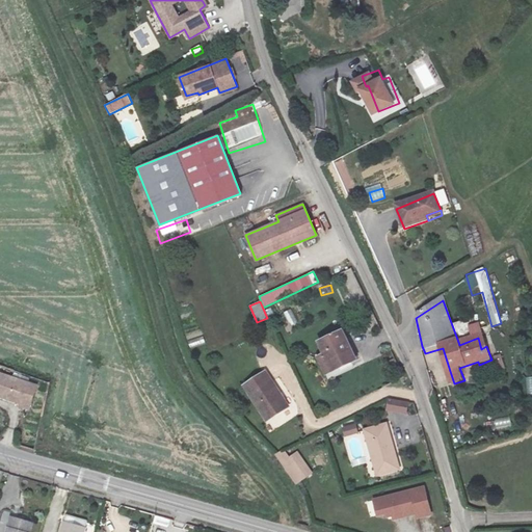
[(291,309),(284,313),(291,326),(298,323),(291,309)]
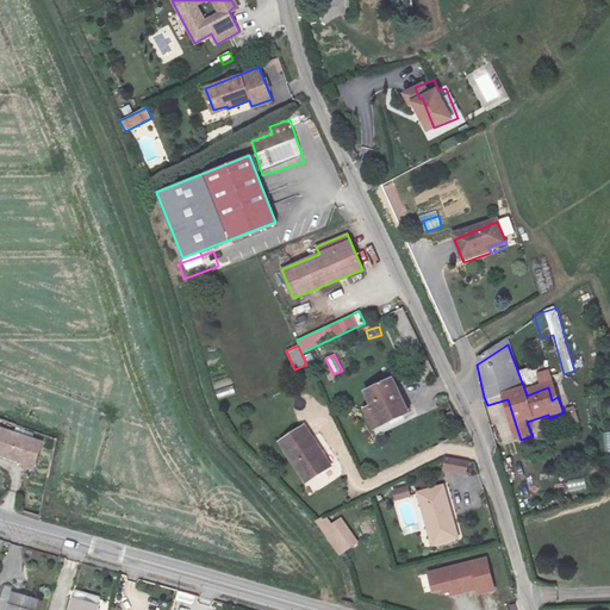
[(417,410),(400,377),(375,390),(396,431),(411,425),(406,415),(417,410)]
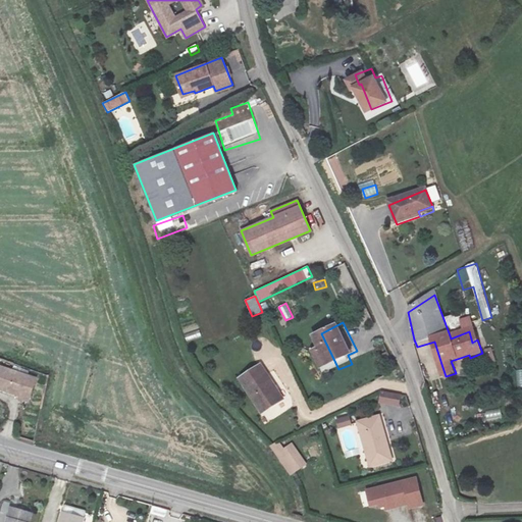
[(200,330),(185,333),(187,342),(202,338),(200,330)]
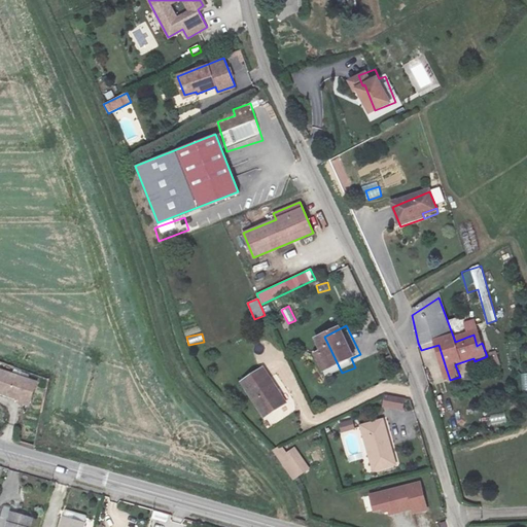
[(473,335),(477,346),(482,343),(479,334),(473,335)]
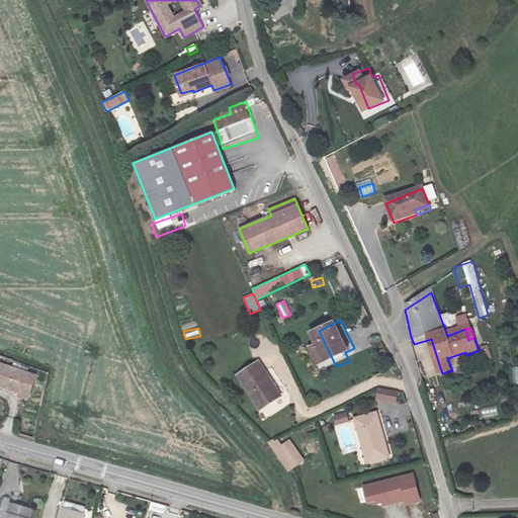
[(485,360),(492,357),(488,345),(481,347),(485,360)]
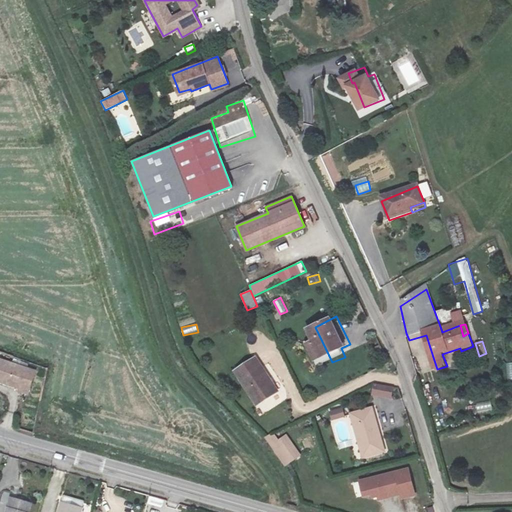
[(285,392),(267,354),(244,364),(261,402),(285,392)]
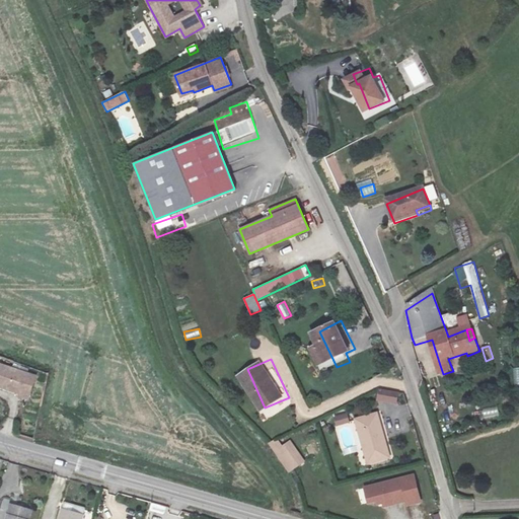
[(36,377),(1,367),(0,370),(0,387),(21,394),(20,397),(29,399),(36,377)]
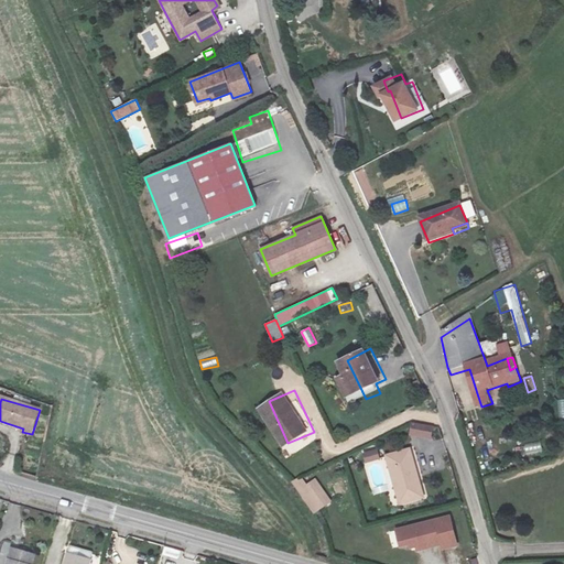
[(431,440),(434,425),(412,422),(409,436),(431,440)]
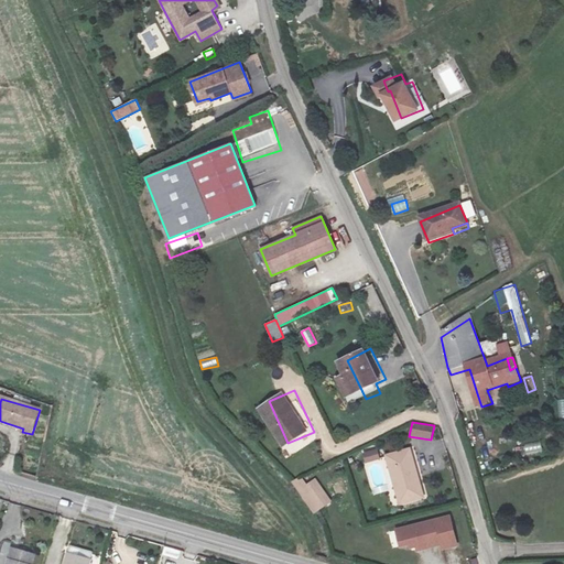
[(361,454),(366,464),(381,458),(377,447),(361,454)]
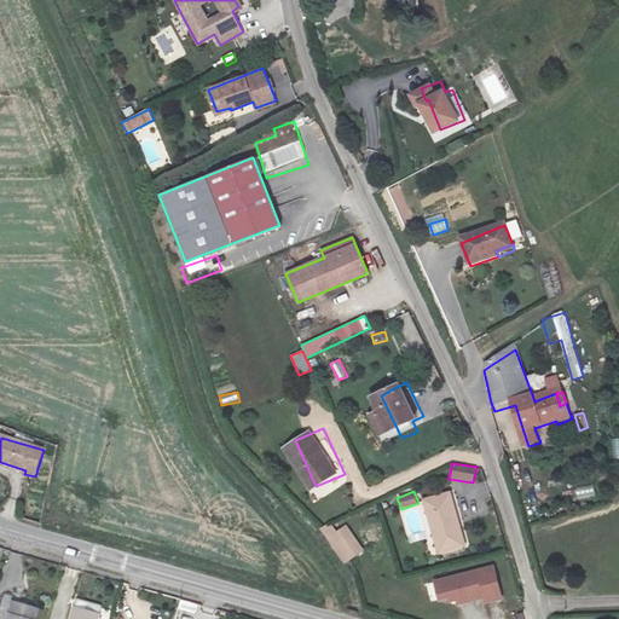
[(468,550),(451,498),(427,507),(443,559),(468,550)]
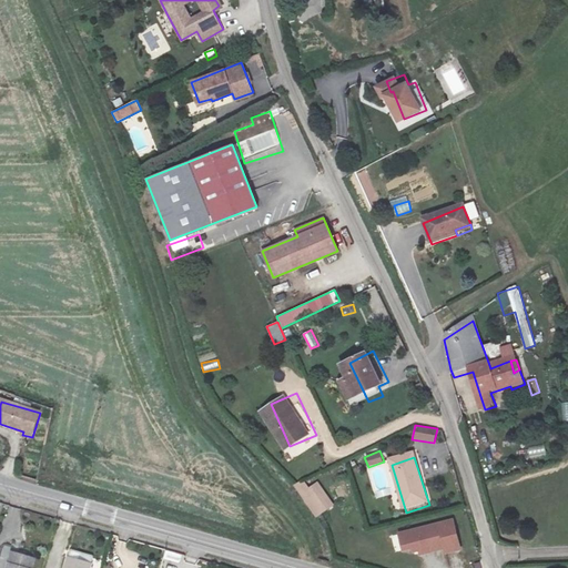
[(366,468),(375,497),(392,493),(397,509),(402,508),(387,462),(366,468)]
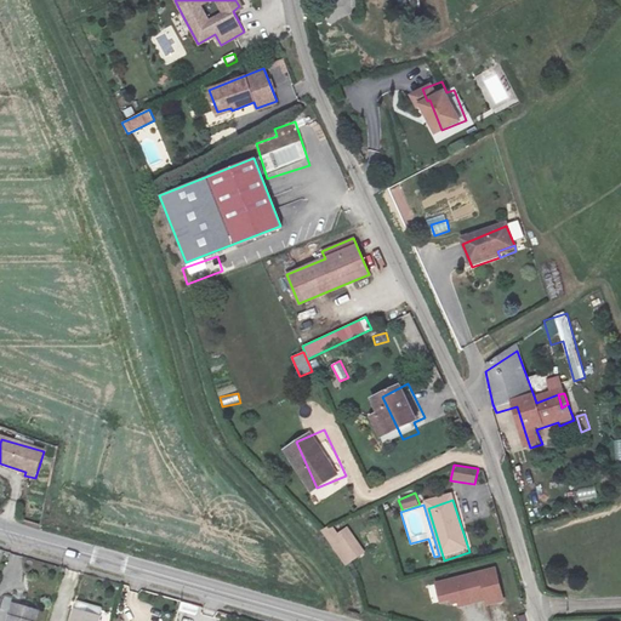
[(323,533),(346,567),(366,552),(347,525),(337,533),(332,525),(323,533)]
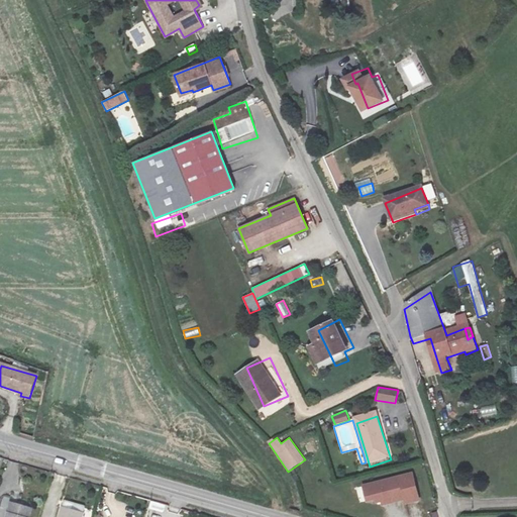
[(414,472),(362,483),(368,509),(419,498),(414,472)]
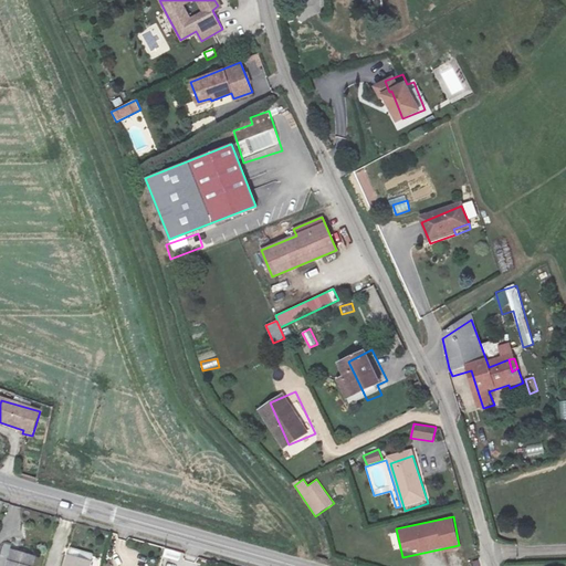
[(70,548),(67,556),(88,562),(91,555),(70,548)]
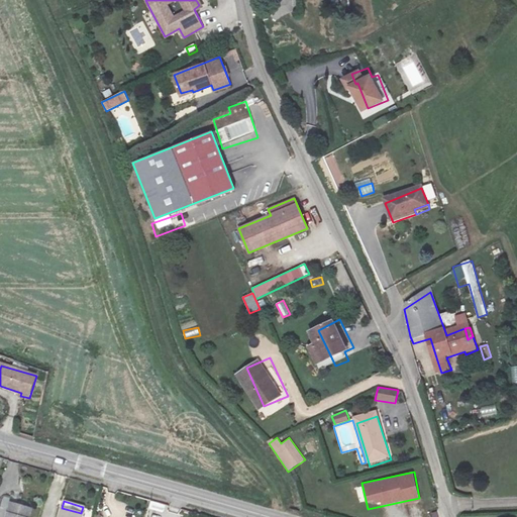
[(26,516),(28,513),(6,507),(2,516),(26,516)]
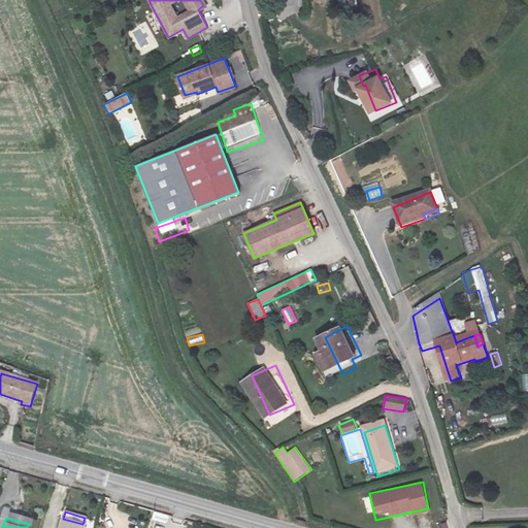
[(80,527),(83,524),(63,519),(60,527),(80,527)]
